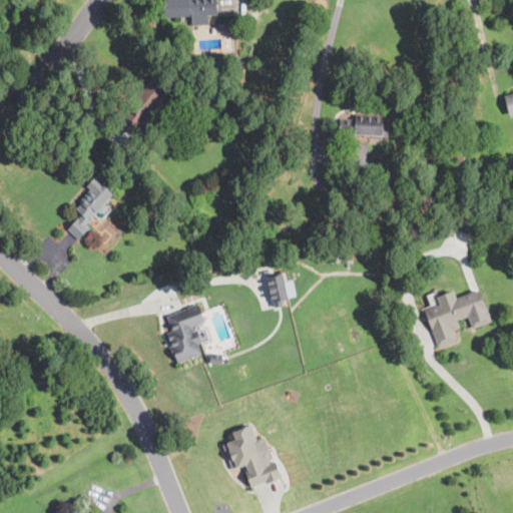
[(216,0),(217,14),(209,14),(209,23),(190,24),(189,16),(165,17),(164,0),(216,0)]
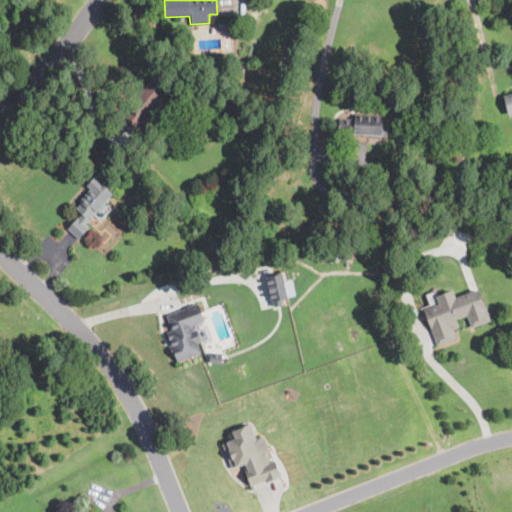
[(245,66),(242,73),(232,69),(236,62),(245,66)]
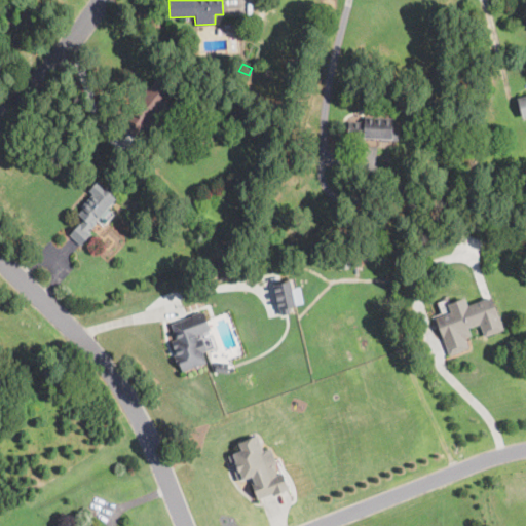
[(159,78),(175,90),(166,100),(173,106),(149,134),(145,129),(138,138),(137,137),(122,125),(133,112),(132,111),(138,103),(134,100),(139,94),(142,97),(149,87),(150,88),(159,78)]
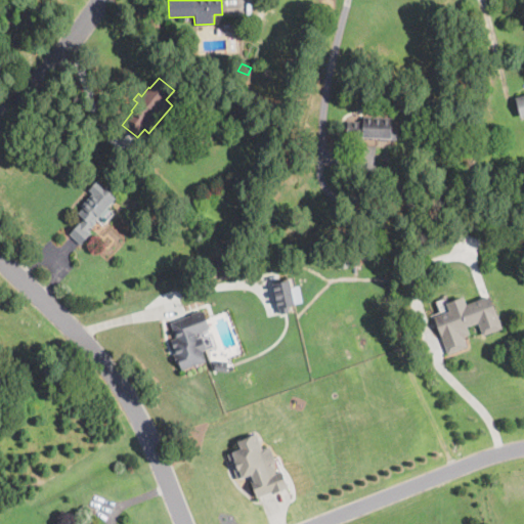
[(523,117),(521,118),(515,98),(523,95),(523,117)]
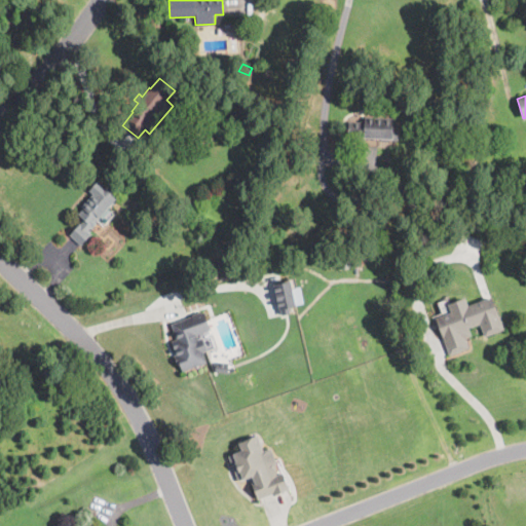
[(393,118),(393,127),(399,127),(399,140),(347,137),(348,121),(365,122),(365,117),(393,118)]
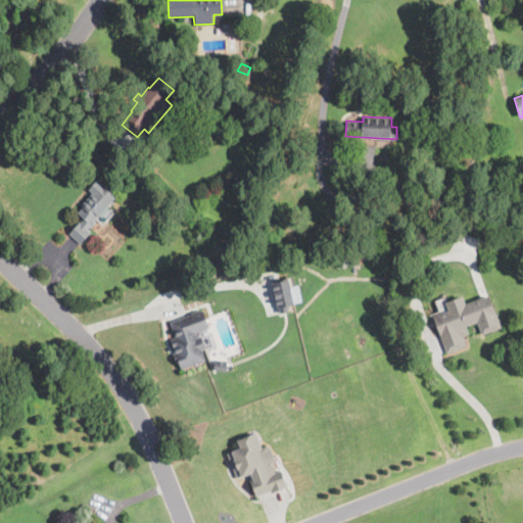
[(109,209),(102,218),(99,216),(87,230),(91,233),(81,244),(69,234),(80,223),(81,224),(85,220),(78,214),(83,207),(81,205),(92,193),(89,189),(96,181),(114,197),(106,207),(109,209)]
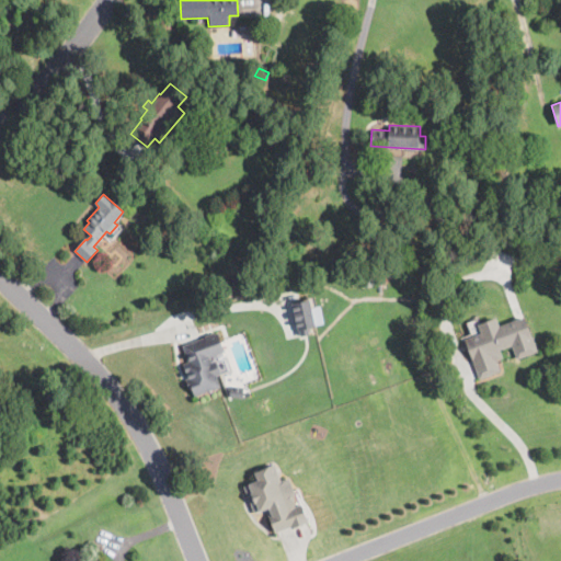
[(242,281),(238,286),(231,281),(236,275),(242,281)]
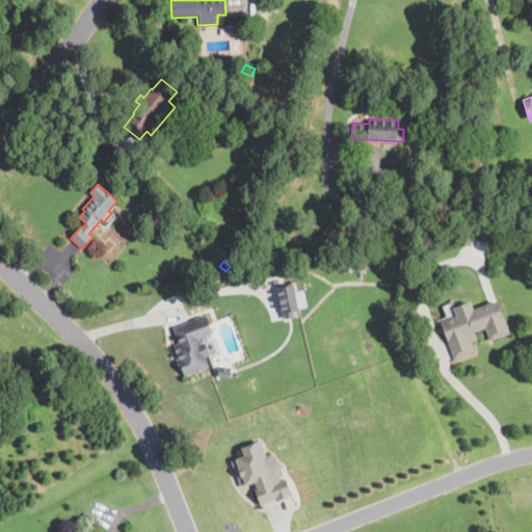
[(364,268),(347,270),(346,265),(363,262),(364,268)]
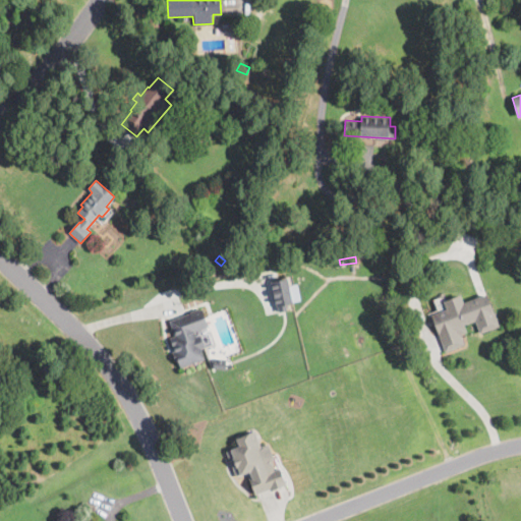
[(290,285),(297,283),(301,300),(293,301),(294,303),(287,304),(288,310),(280,311),(279,306),(277,306),(272,281),(288,278),(290,285)]
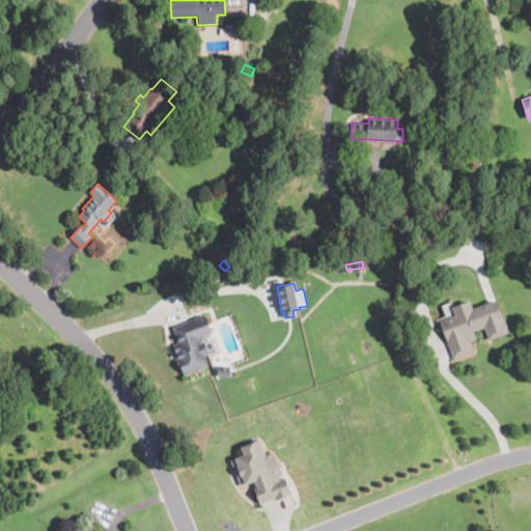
[(498,306),(503,318),(508,333),(490,340),(484,327),(473,331),(476,339),(470,341),(474,352),(454,359),(441,322),(455,316),(452,308),(469,301),(472,309),(496,301),(498,306)]
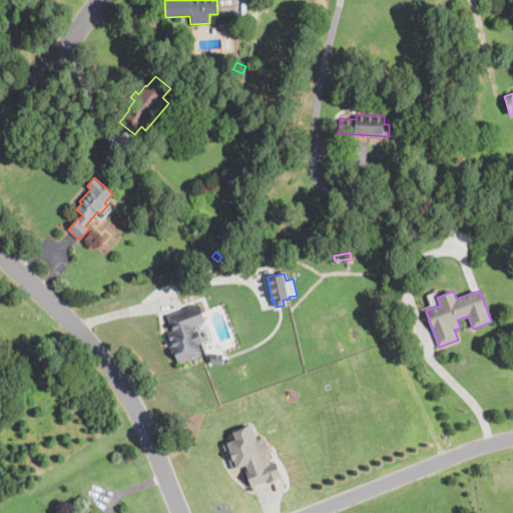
[(199,304),(202,310),(206,321),(191,327),(193,332),(197,330),(202,342),(198,344),(201,354),(178,362),(176,356),(174,357),(172,353),(171,353),(169,348),(172,346),(167,333),(173,331),(167,317),(187,309),(187,308),(196,305),(196,306),(199,304)]
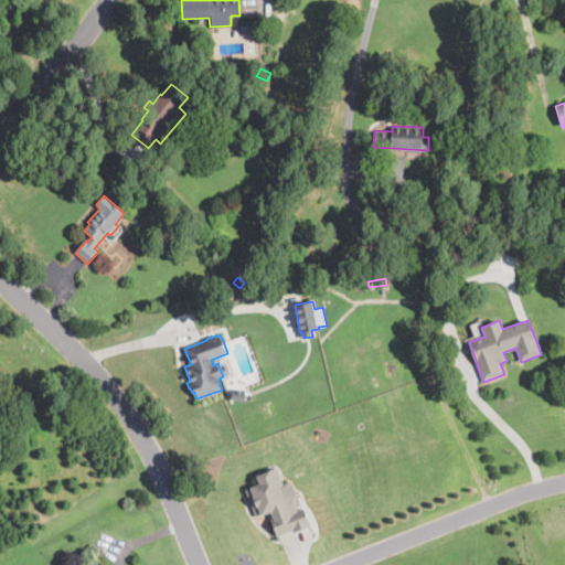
[(223,375),(231,373),(226,359),(219,361),(223,375)]
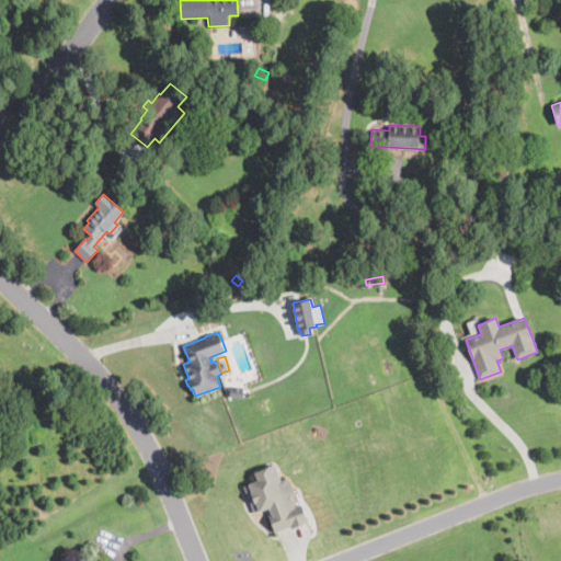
[(393,373),(382,377),(380,371),(392,367),(393,373)]
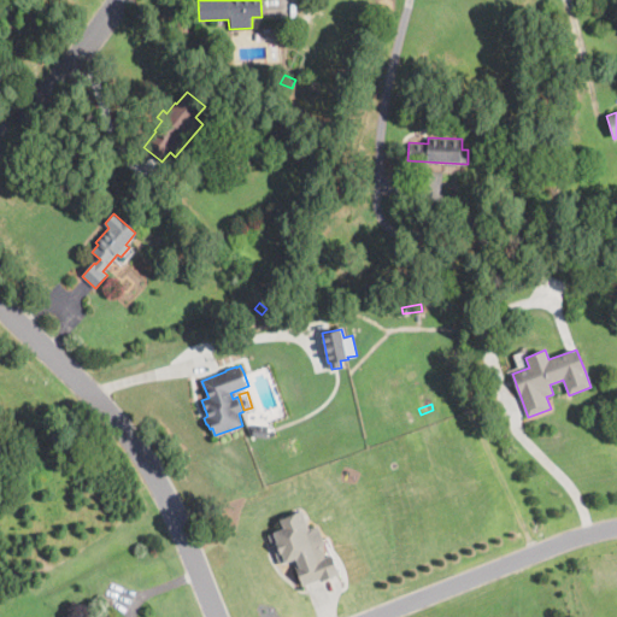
[(268,436),(252,435),(253,423),(269,425),(268,436)]
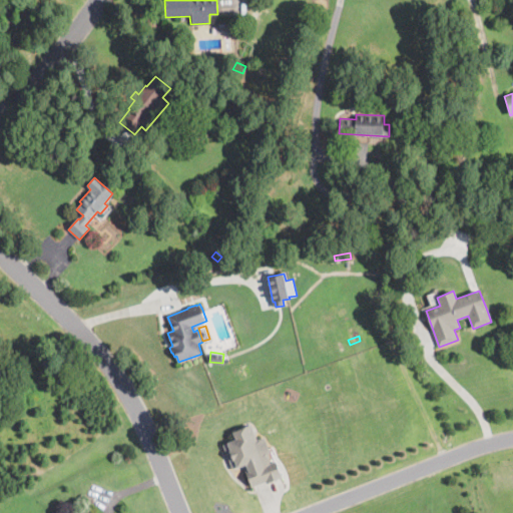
[(251,423),(258,439),(265,436),(271,451),(268,452),(270,456),(269,458),(271,461),(275,459),(283,476),(268,483),(267,481),(252,486),(245,469),(248,468),(246,464),(233,469),(222,443),(235,438),(232,431),(251,423)]
